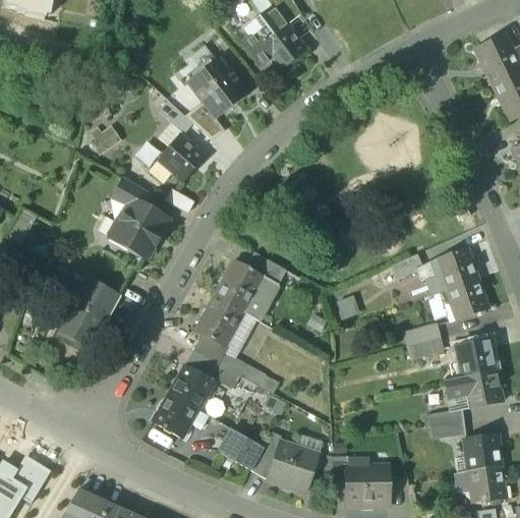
[(6,0),(5,6),(17,9),(17,11),(25,13),(25,15),(44,19),(47,0),(6,0)]
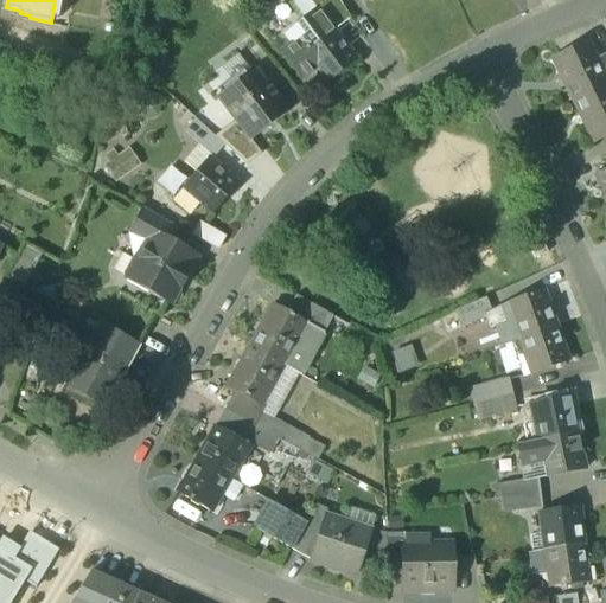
[(312,0),(316,5),(332,29),(350,15),(339,0),(312,0)]
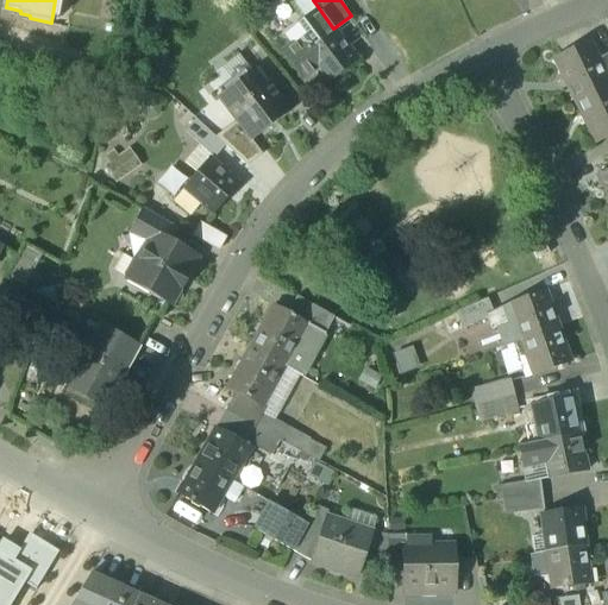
[(317,5),(300,18),(301,18),(282,32),(290,43),(300,36),(308,46),(333,29),(317,5)]
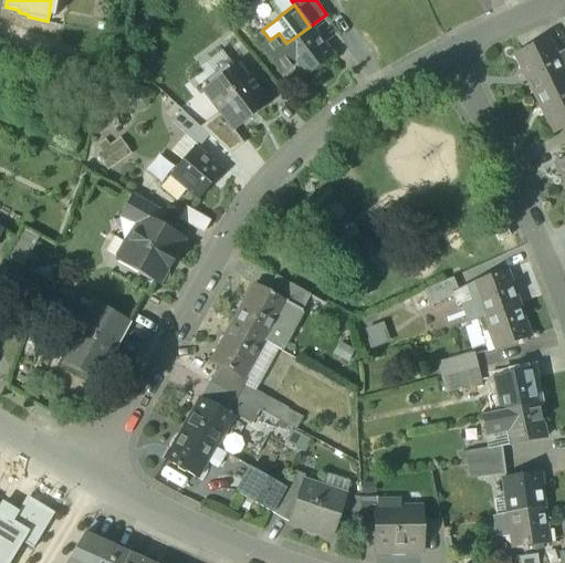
[(286,43),(285,44),(295,58),(291,60),(292,62),(303,75),(331,54),(310,27),(286,43)]
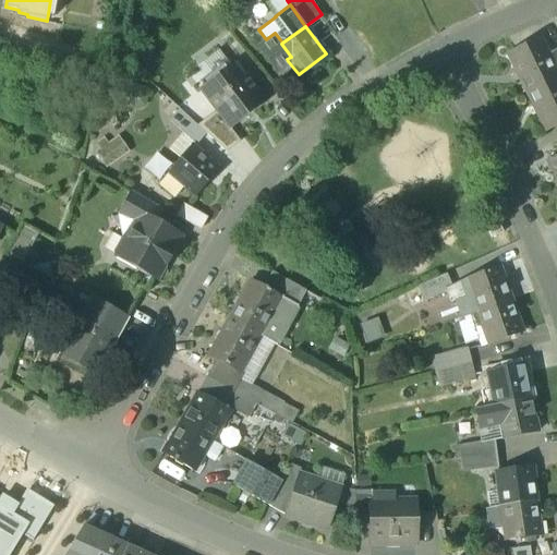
[(266,39),(258,46),(276,70),(288,61),(287,59),(291,57),(281,44),(282,43),(275,33),(266,39)]
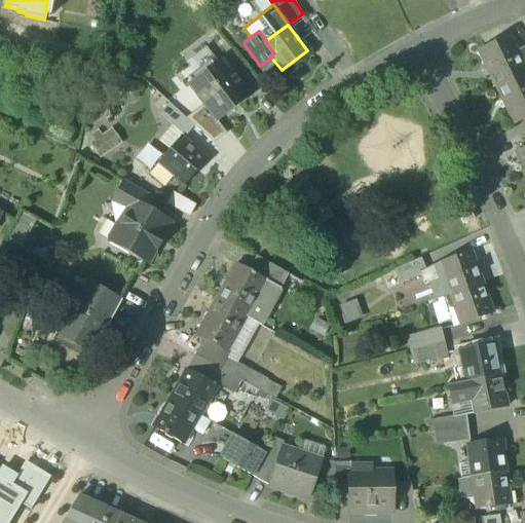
[(510,32),(478,47),(490,72),(491,71),(497,84),(524,71),(524,68),(516,48),(517,48),(510,32)]
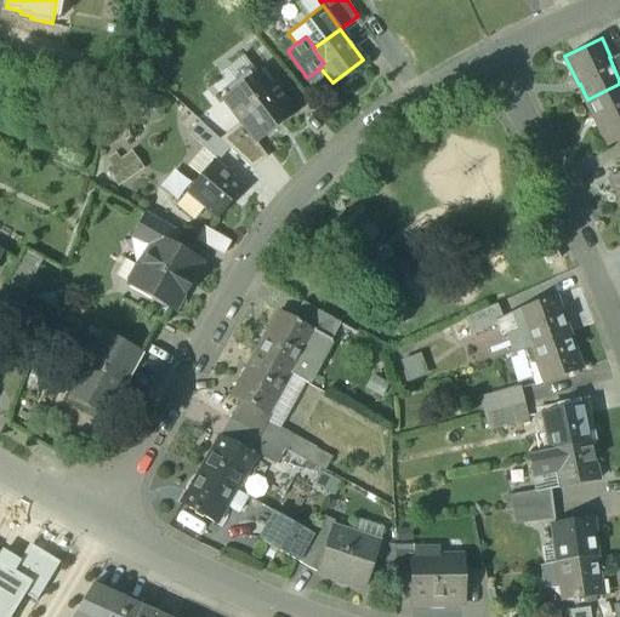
[(268,85),(256,70),(225,95),(257,138),(296,108),(274,81),(268,85)]
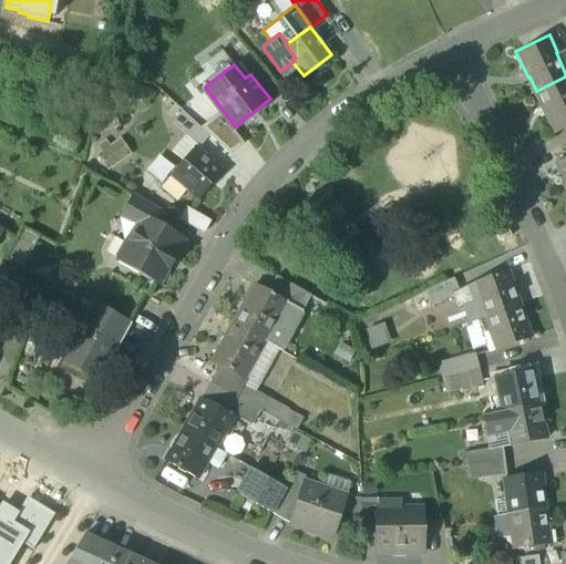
[(565,77),(536,91),(543,104),(542,104),(554,131),(565,124),(565,77)]
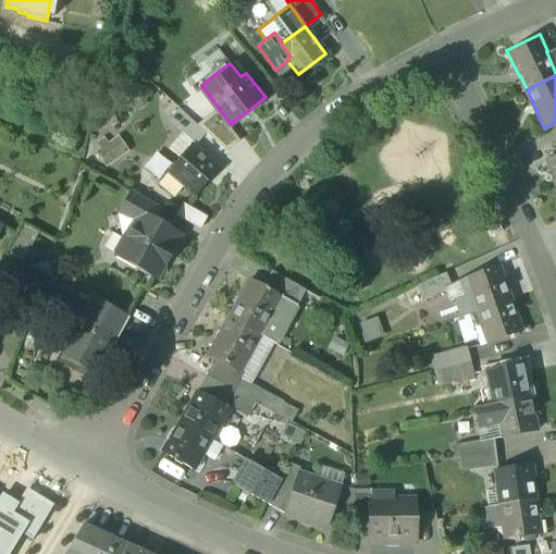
[(181,108),(172,99),(167,95),(164,98),(167,108),(174,115),(181,108)]
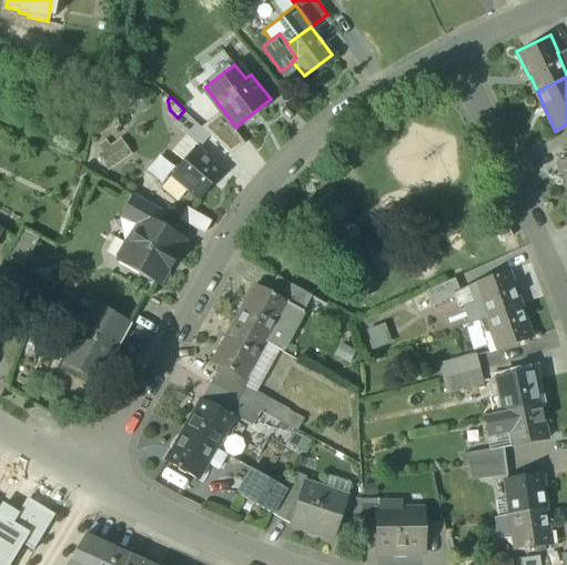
[(209,132),(184,110),(178,118),(174,120),(200,143),(209,132)]
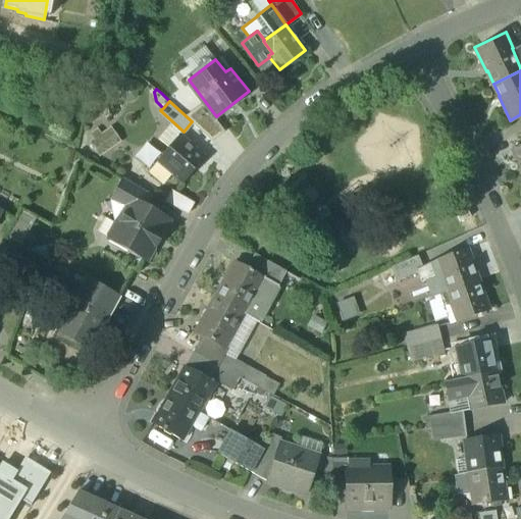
[(180,134),(161,156),(172,166),(170,169),(173,172),(184,180),(205,155),(204,154),(204,155),(180,135),(180,134)]
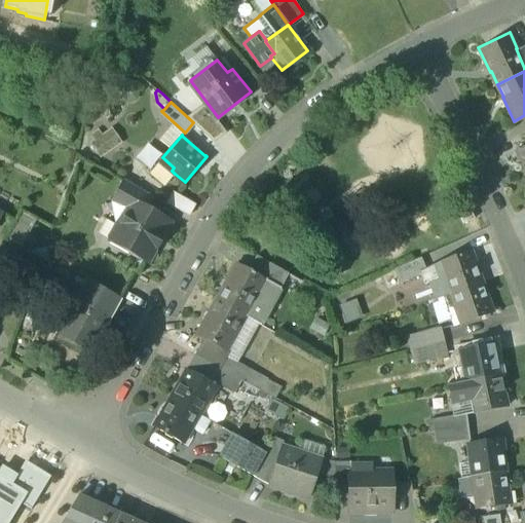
[(151,166),(163,152),(149,141),(137,155),(151,166)]
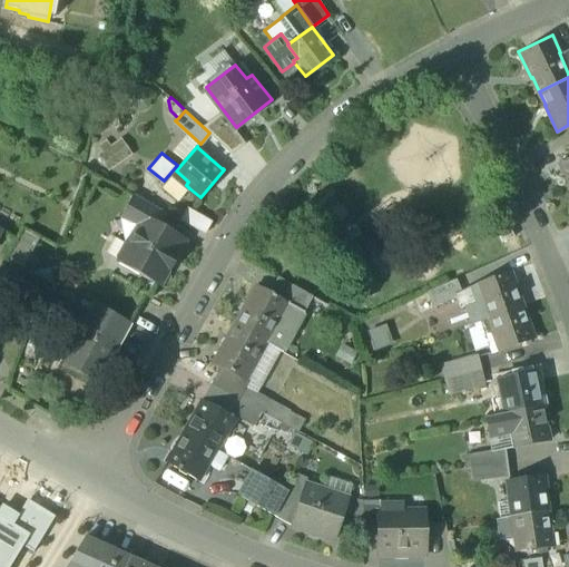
[(568,157),(559,162),(568,183),(568,157)]
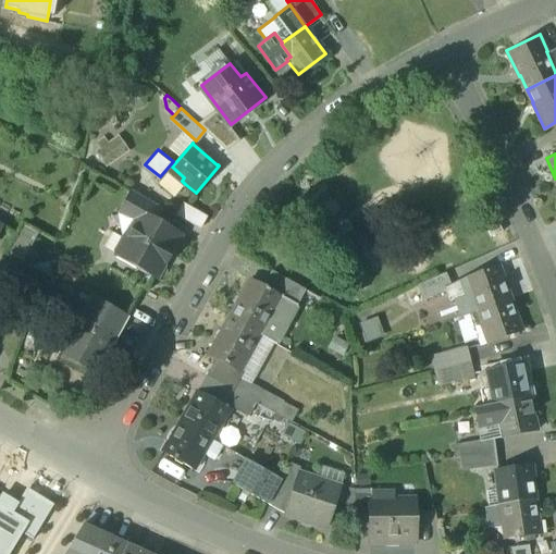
[(184,177),(172,167),(162,179),(162,184),(172,193),(178,192),(185,184),(182,181),(184,177)]
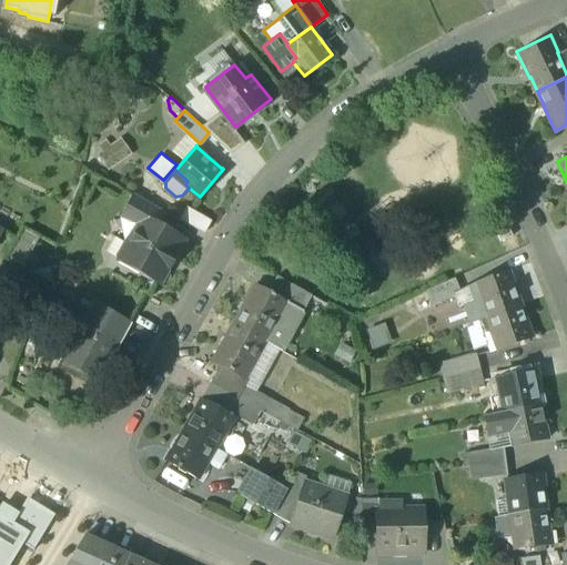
[(168,211),(133,192),(120,215),(139,225),(142,220),(155,228),(159,222),(161,223),(168,211)]
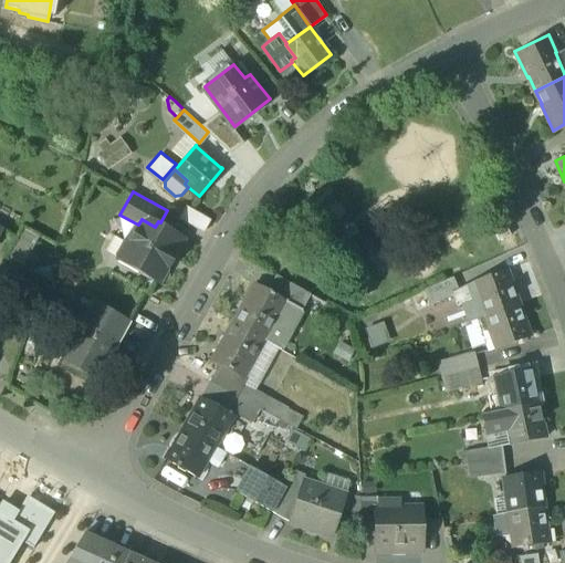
[(184,217),(207,227),(212,217),(188,206),(184,217)]
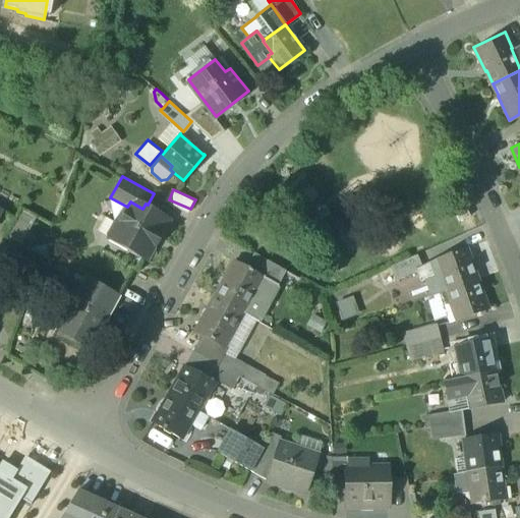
[(142,209),(130,202),(127,207),(119,222),(116,221),(109,233),(111,234),(109,239),(146,260),(153,246),(156,247),(164,233),(162,231),(170,217),(148,205),(146,204),(142,209)]
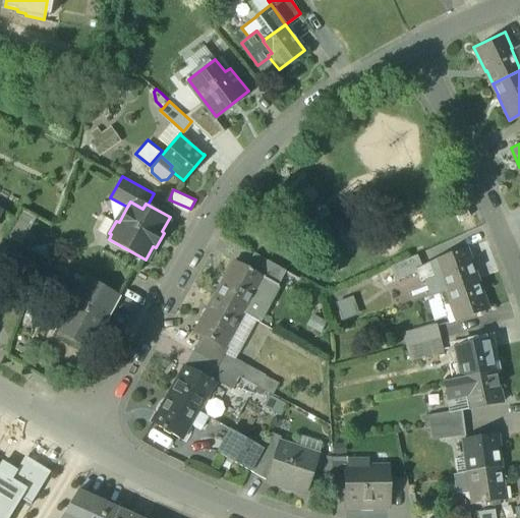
[(466,247),(436,259),(423,265),(434,293),(450,287),(477,277),(466,247)]
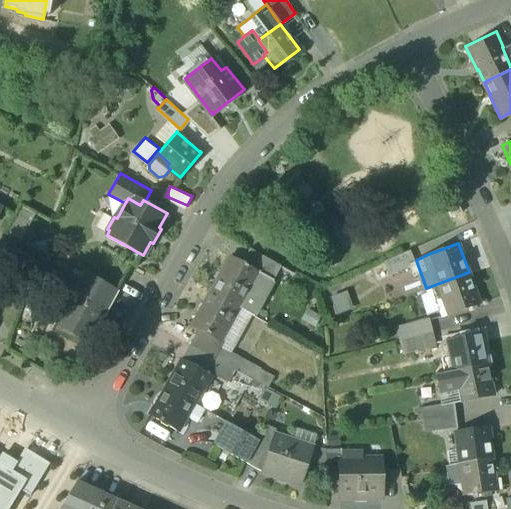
[(267,257),(244,244),(236,258),(259,271),(258,271),(260,272),(267,257)]
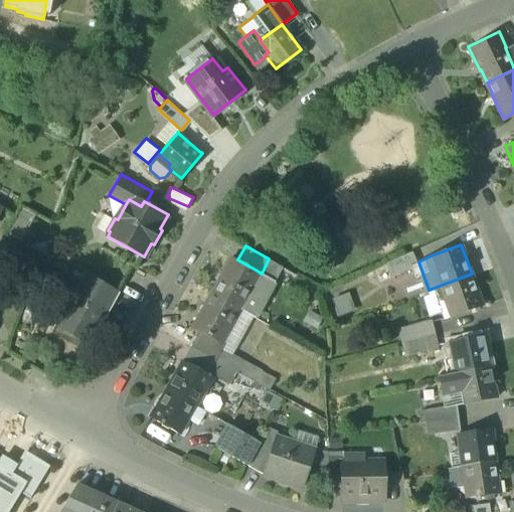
[(37,258),(23,250),(16,265),(30,272),(37,258)]
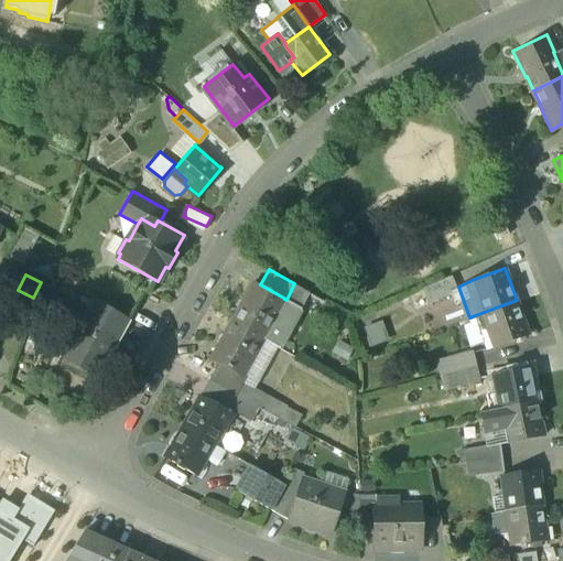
[(452,274),(423,287),(430,302),(458,289),(452,274)]
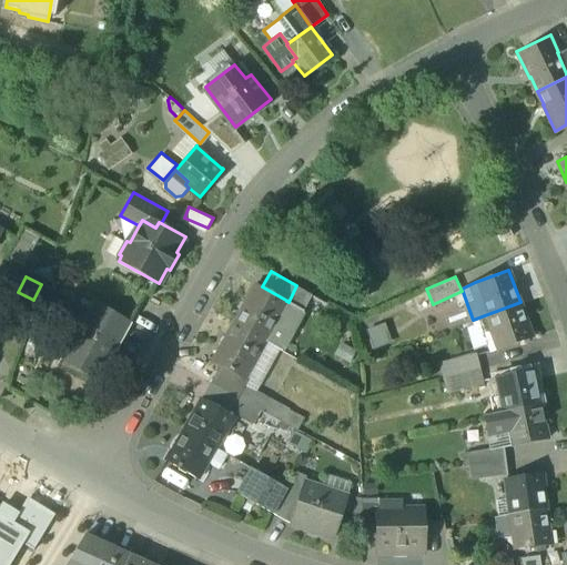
[(262,286),(254,283),(241,308),(242,308),(234,322),(264,339),(276,315),(279,316),(280,314),(295,322),(311,293),(296,285),(289,302),(286,301),(287,301),(262,286)]
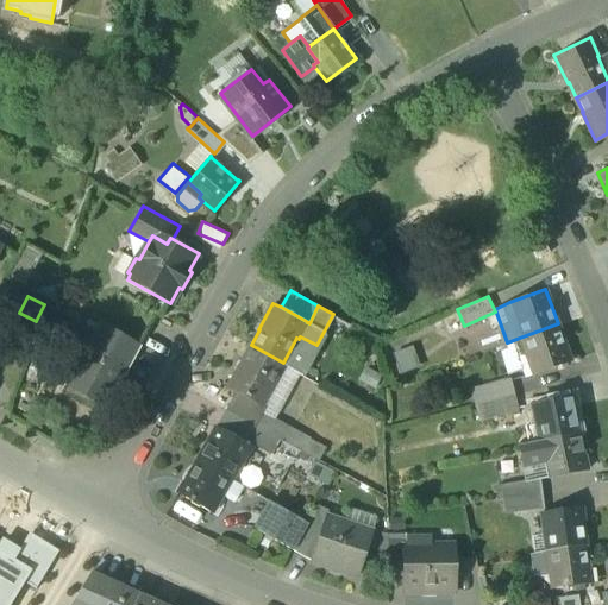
[(142,345),(100,321),(67,379),(89,391),(91,390),(94,392),(92,398),(107,407),(142,345)]
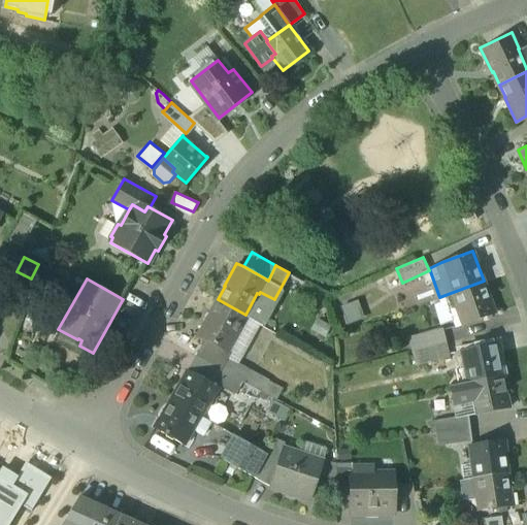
[(484,281),(456,291),(461,305),(457,306),(463,324),(495,313),(484,281)]
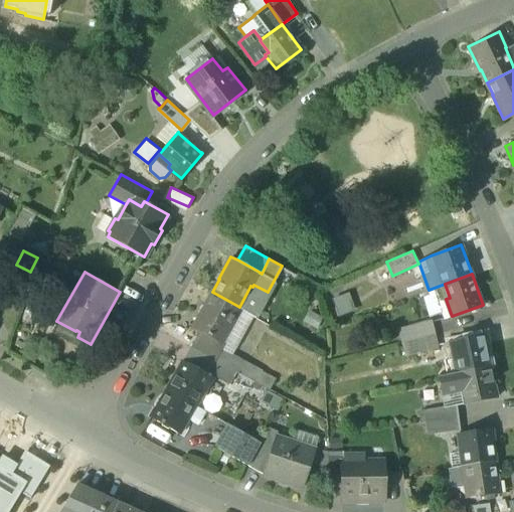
[(268,292),(253,285),(252,287),(250,286),(239,307),(254,316),(268,292)]
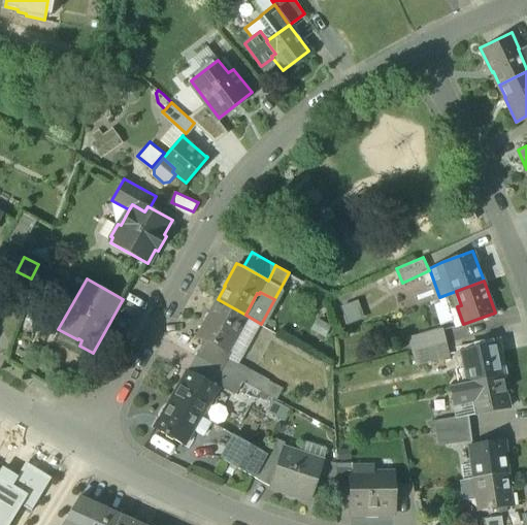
[(245,315),(218,299),(210,312),(209,312),(197,334),(227,351),(234,337),(233,336),(245,315)]
